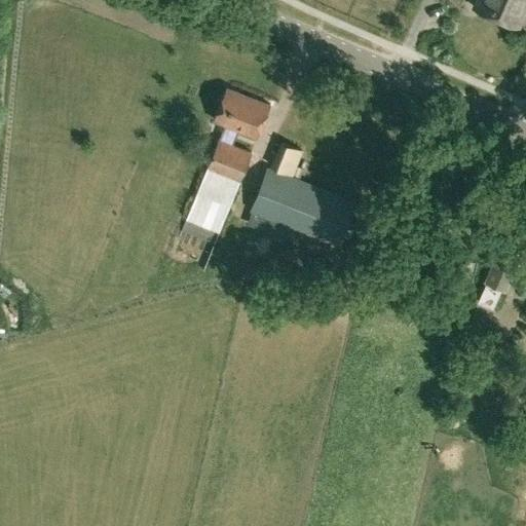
[(525,0),(477,0),(473,9),(519,29),(525,9),(525,0)]
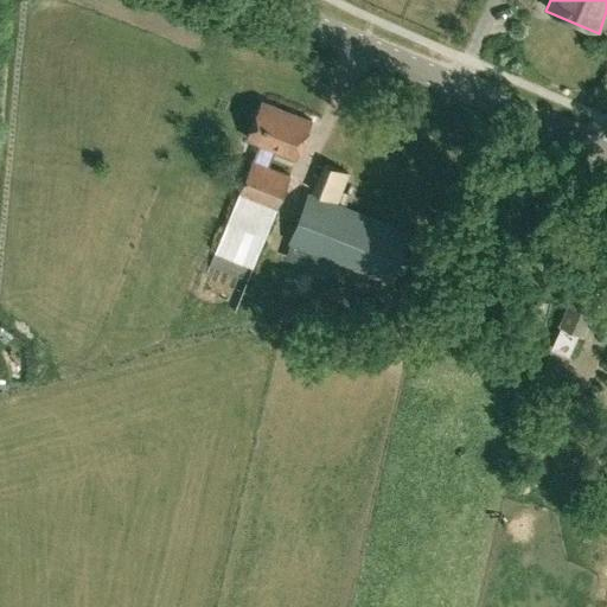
[(298,158),(312,121),(261,101),(247,138),(298,158)]
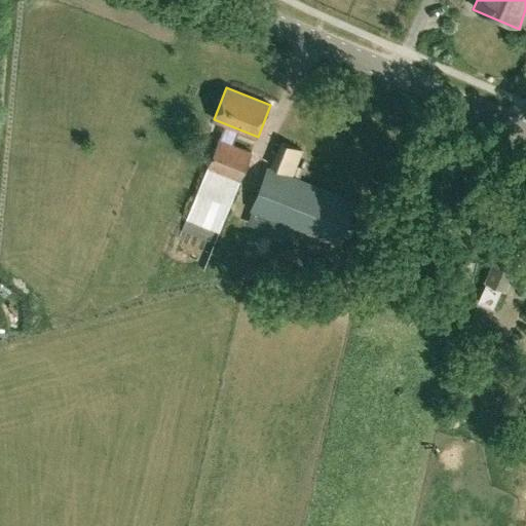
[(253,152),(219,139),(207,168),(227,178),(223,189),(234,194),(240,183),(253,152)]
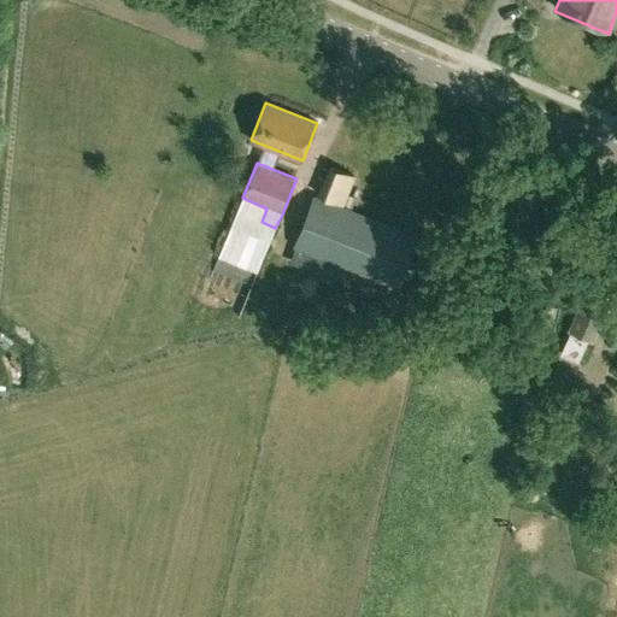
[(347,200),(354,177),(327,166),(316,198),(345,209),(342,219),(357,224),(362,206),(347,200)]
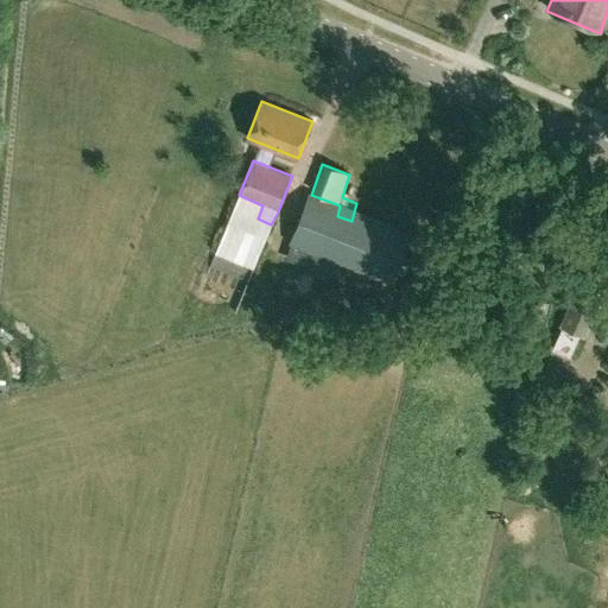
[(371,232),(344,221),(337,236),(320,227),(311,248),(356,267),(361,259),(372,264),(377,254),(365,247),(371,232)]
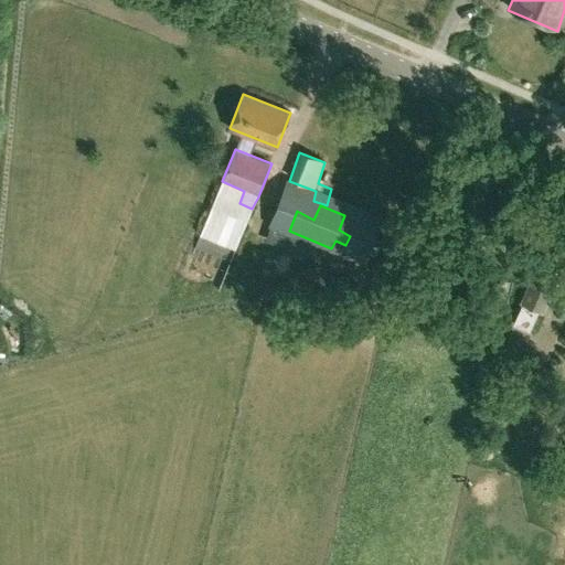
[(556,274),(536,265),(519,306),(521,306),(512,327),(529,333),(537,312),(539,313),(556,274)]
